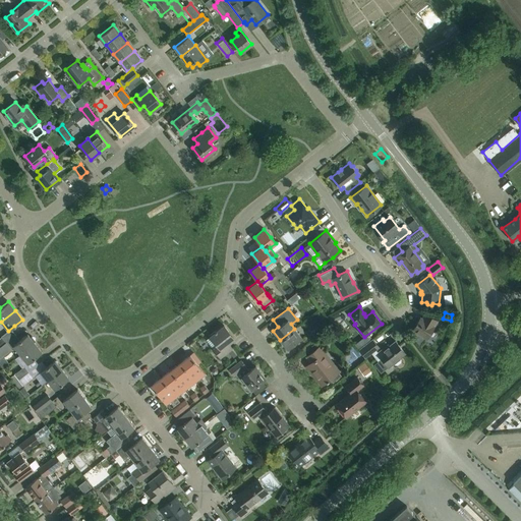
[(437,321),(425,313),(422,319),(420,317),(412,330),(426,338),(433,326),(437,321)]
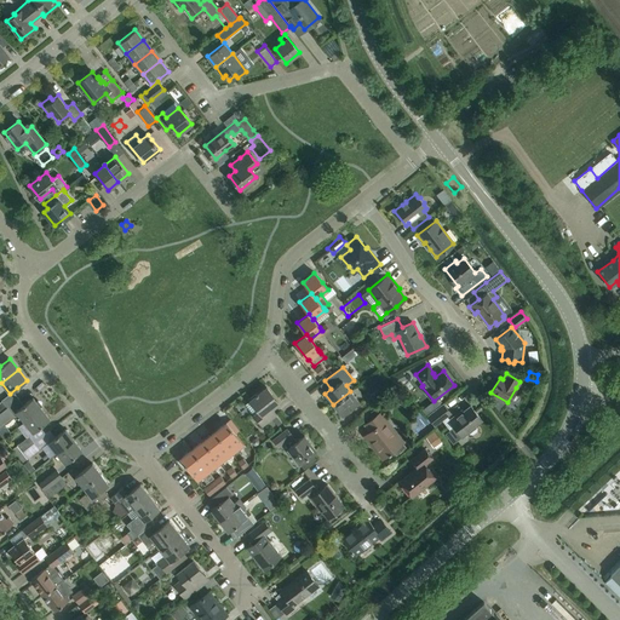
[(374,402),(386,392),(382,385),(369,395),(374,402)]
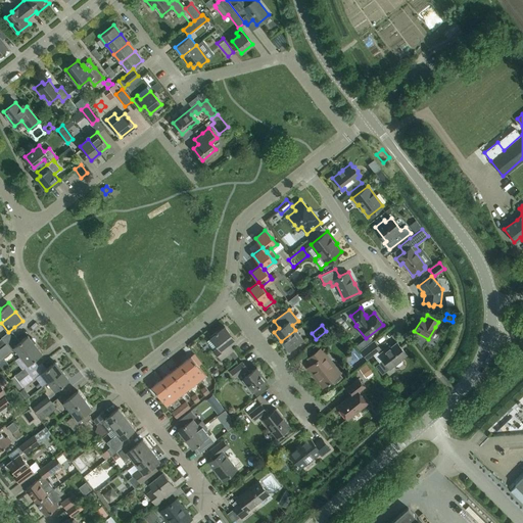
[(216,333),(211,337),(217,343),(218,345),(219,346),(214,350),(221,359),(229,352),(232,349),(229,344),(235,339),(224,326),(218,332),(217,331),(216,332),(216,333)]
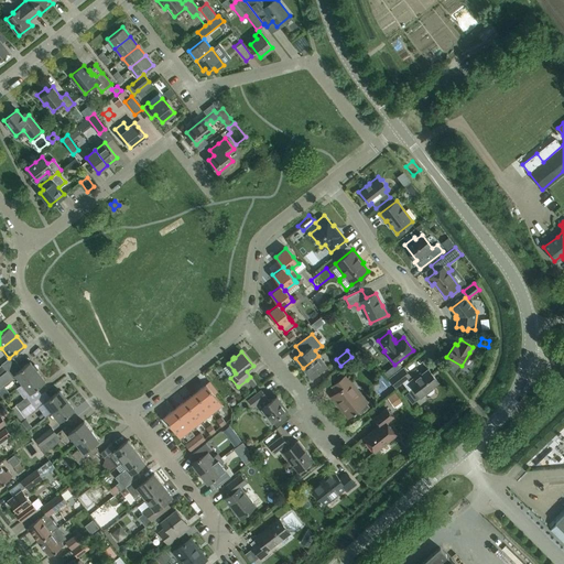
[(311,377),(320,370),(326,365),(318,356),(303,368),(311,377)]
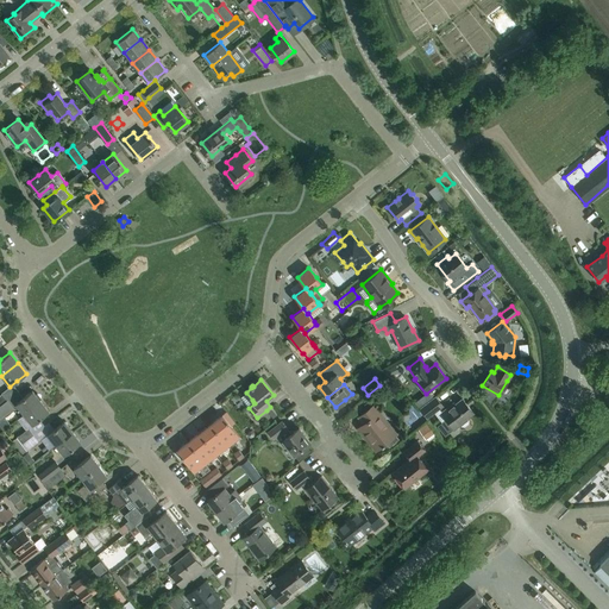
[(24,414),(41,401),(39,400),(41,399),(37,393),(36,395),(32,390),(23,397),(16,403),(24,414)]
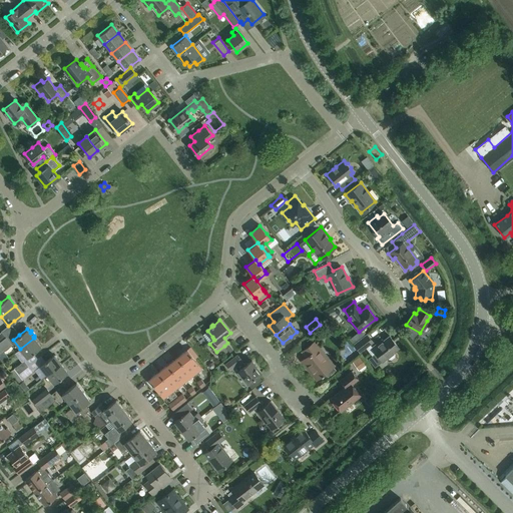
[(372,347),(369,344),(372,342),(367,335),(354,344),(360,351),(365,347),(372,356),(376,353),(382,361),(387,357),(389,358),(391,359),(394,356),(394,354),(393,352),(399,348),(389,336),(380,343),(379,342),(372,347)]
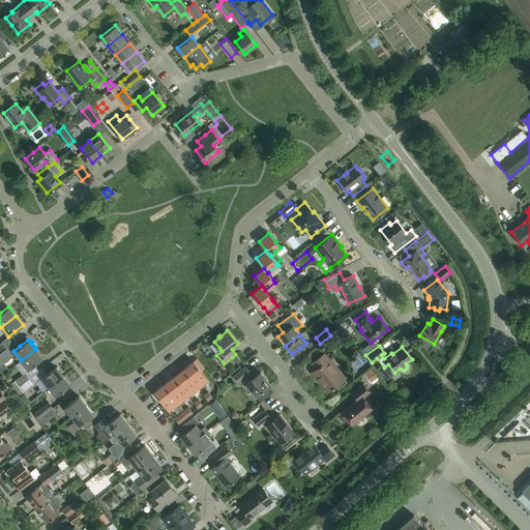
[(0,352),(0,365),(3,363),(12,356),(10,353),(6,348),(0,352)]
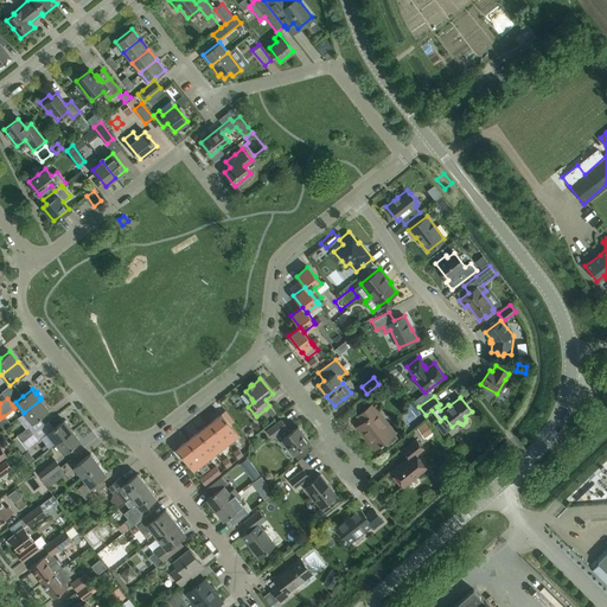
[(32,423),(39,417),(49,410),(40,400),(24,413),(32,423)]
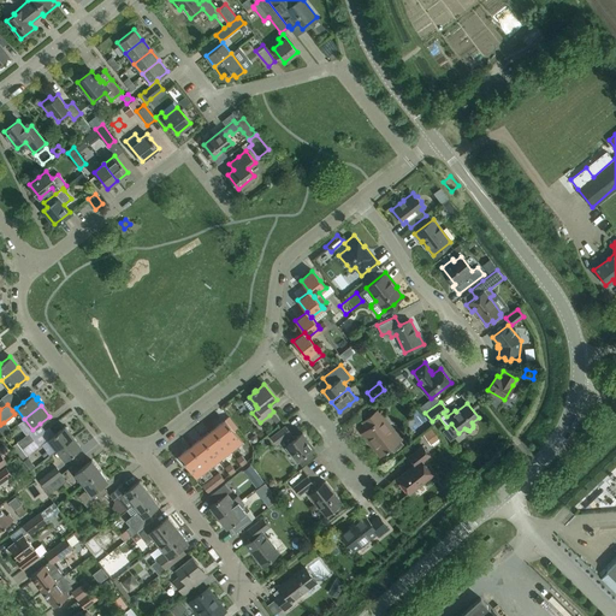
[(360,416),(367,412),(363,407),(356,413),(360,416)]
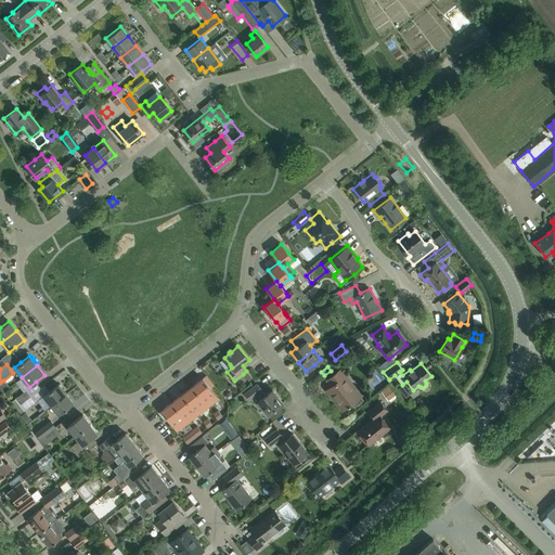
[(357,399),(362,395),(340,369),(326,379),(331,386),(325,390),(331,397),(333,396),(343,409),(341,410),(347,405),(348,407),(350,404),(351,403),(355,409),(361,404),(357,399)]
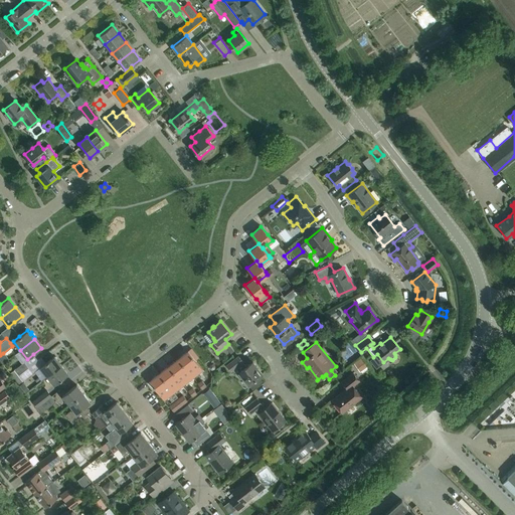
[(258,347),(250,351),(253,355),(260,352),(258,347)]
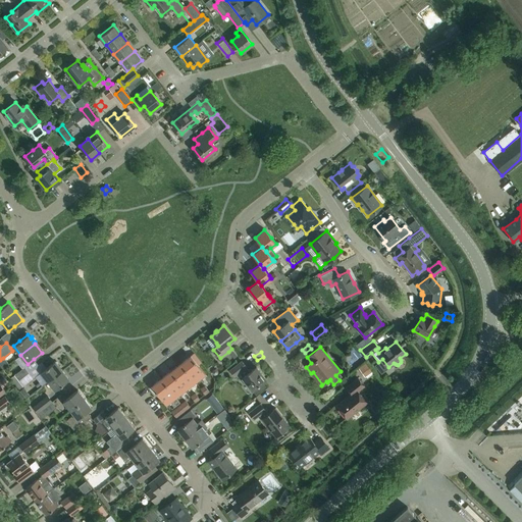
[(166,405),(174,399),(205,374),(198,365),(201,362),(193,353),(151,385),(166,405)]
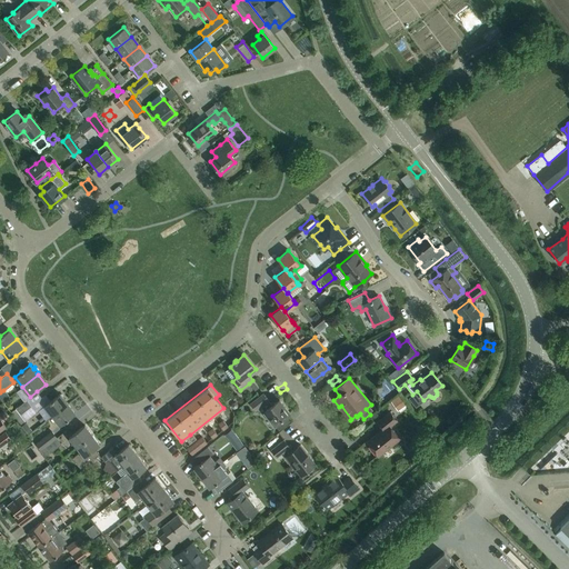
[(52,416),(68,403),(60,393),(51,400),(45,406),(52,416)]
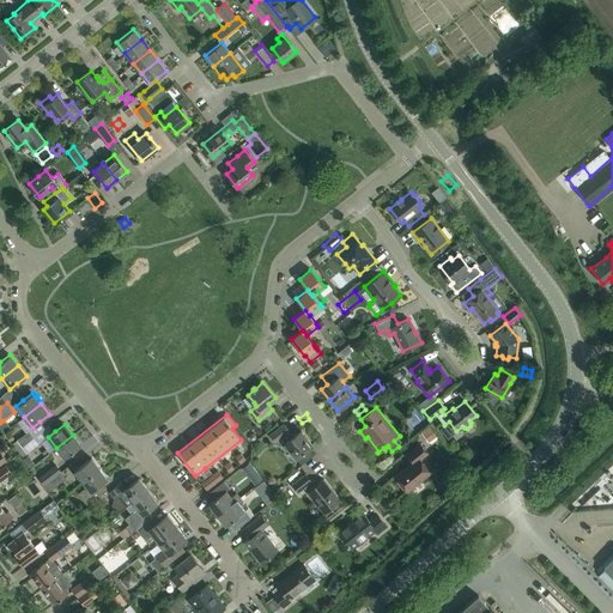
[(274,431),(269,435),(274,441),(279,437),(295,457),(296,457),(299,462),(311,454),(308,448),(311,444),(301,430),(290,438),(285,434),(289,431),(284,424),(274,431)]
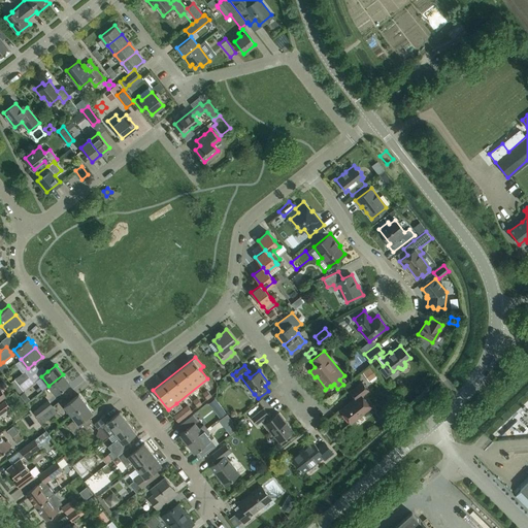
[(368,381),(376,375),(369,365),(361,371),(368,381)]
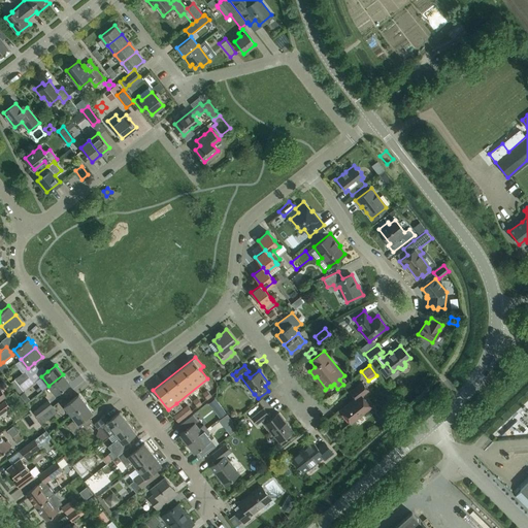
[(15,388),(19,385),(29,376),(25,370),(10,382),(15,388)]
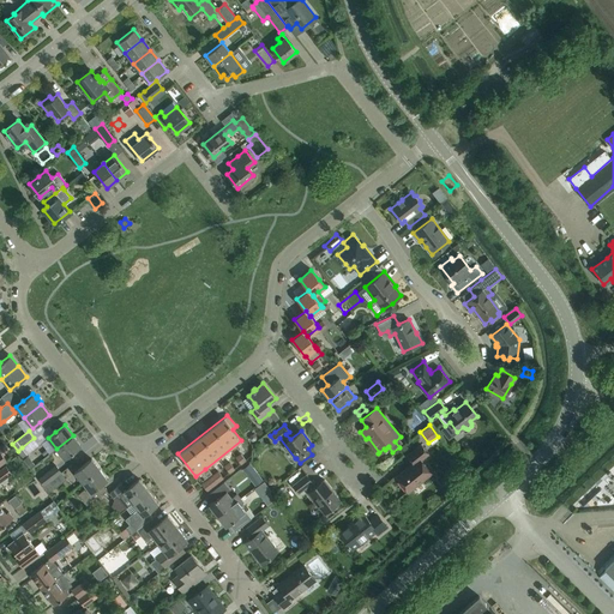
[(65,458),(72,453),(80,446),(73,435),(56,449),(65,458)]
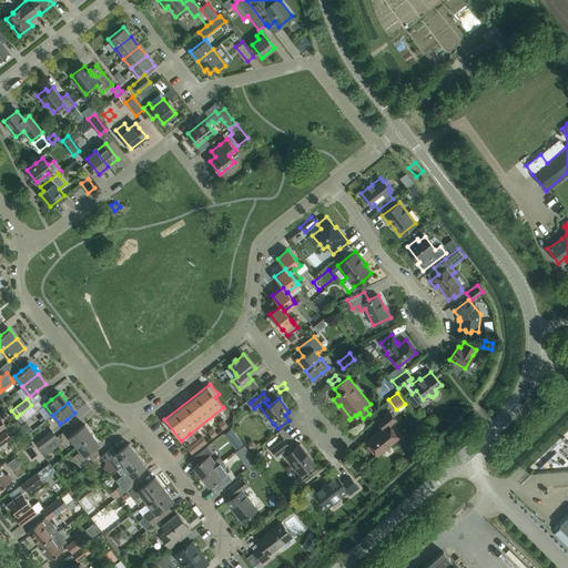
[(230,418),(235,414),(231,408),(225,412),(230,418)]
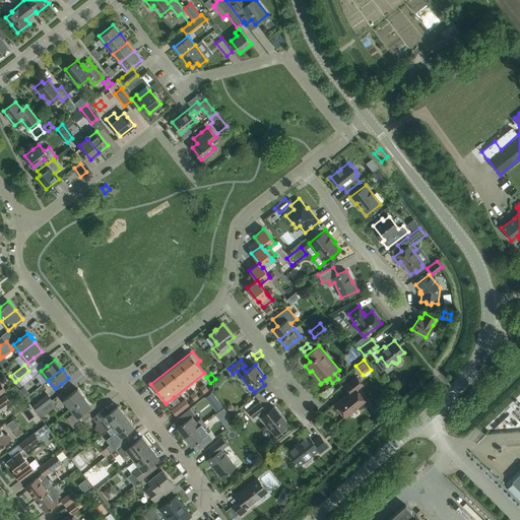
[(345,416),(365,401),(356,390),(363,385),(355,376),(344,385),(349,391),(335,403),(345,416)]
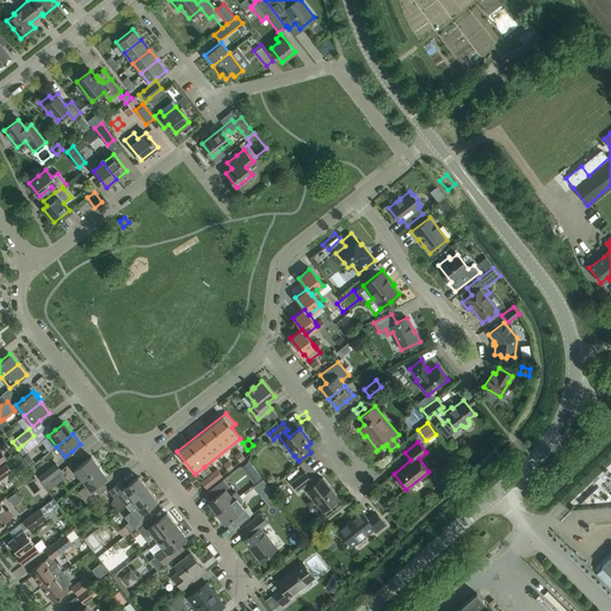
[(240,462),(245,458),(239,451),(234,455),(240,462)]
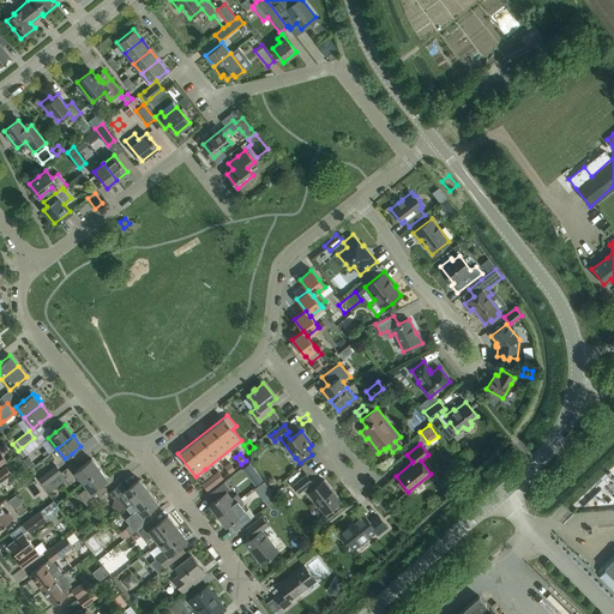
[(83,483),(100,469),(91,458),(80,465),(74,471),(83,483)]
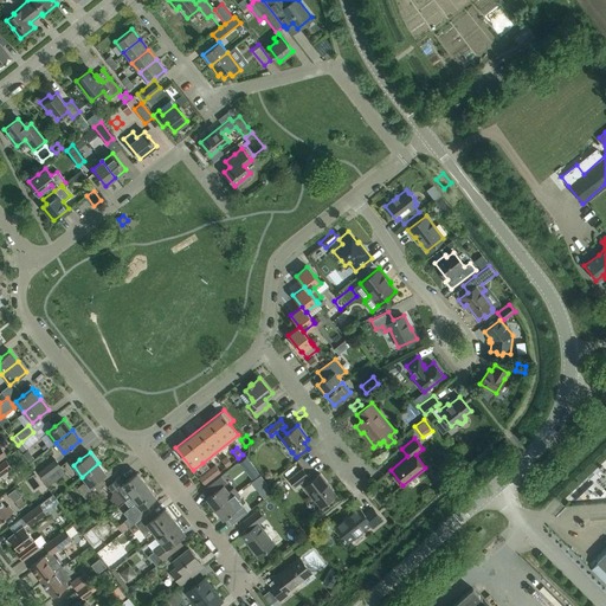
[(226,466),(231,463),(226,456),(220,459),(226,466)]
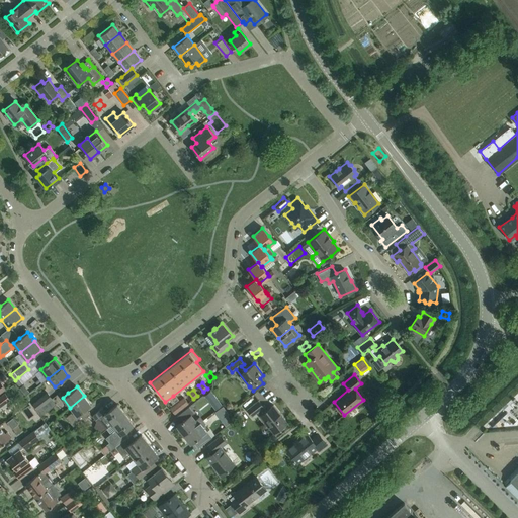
[(5,393),(0,396),(0,407),(10,400),(7,396),(5,393)]
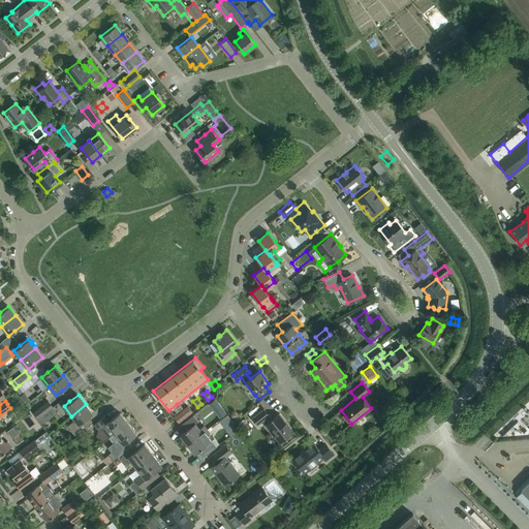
[(37,418),(53,407),(48,401),(33,412),(37,418)]
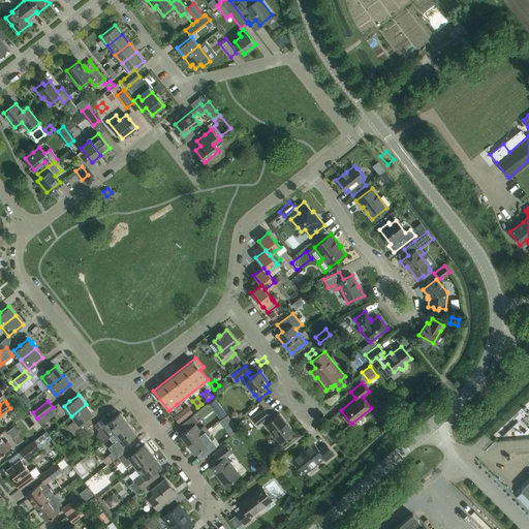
[(74,435),(78,433),(88,425),(90,424),(86,418),(92,413),(86,404),(71,416),(74,419),(66,426),(74,435)]
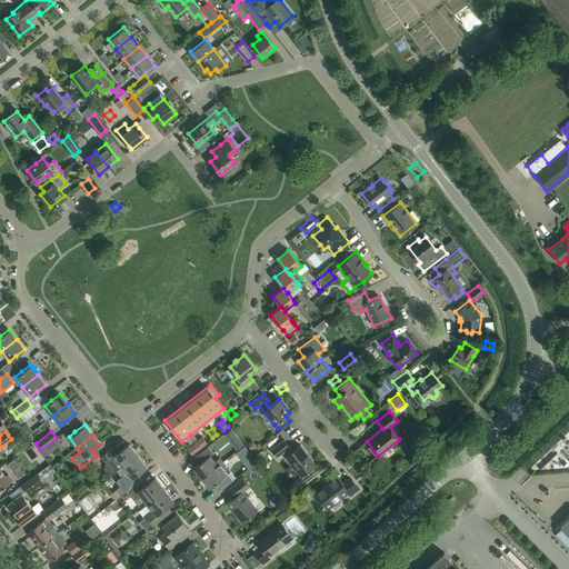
[(199,448),(207,442),(202,437),(195,442),(199,448)]
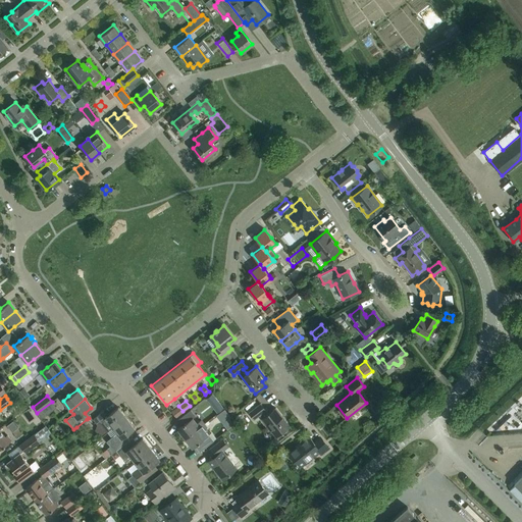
[(42,418),(56,407),(52,402),(37,413),(42,418)]
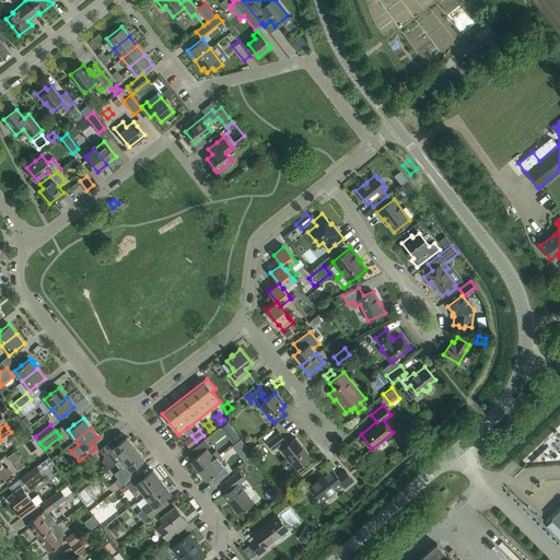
[(288,443),(279,432),(267,442),(272,450),(277,446),(295,469),(311,457),(295,438),(288,443)]
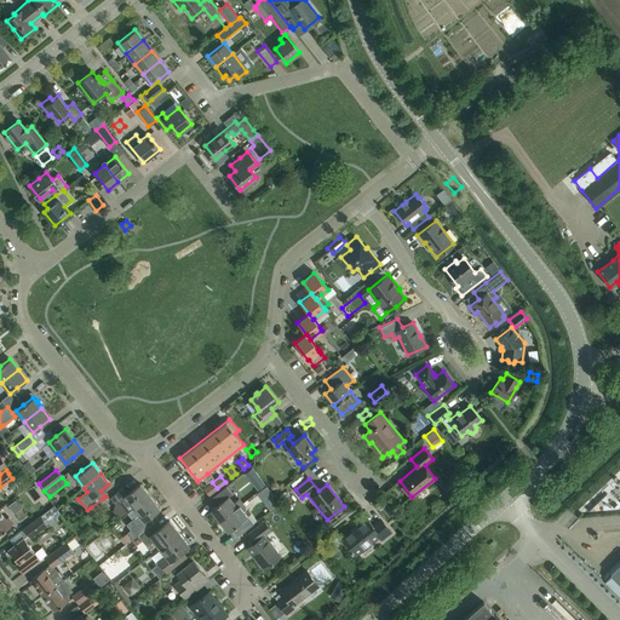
[(208,495),(217,488),(212,482),(204,489),(208,495)]
